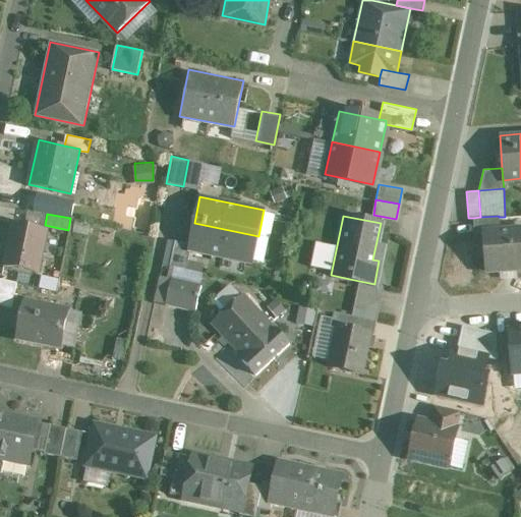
[(480,217),(473,218),(474,233),(485,232),(484,231),(500,230),(499,217),(499,216),(480,217)]
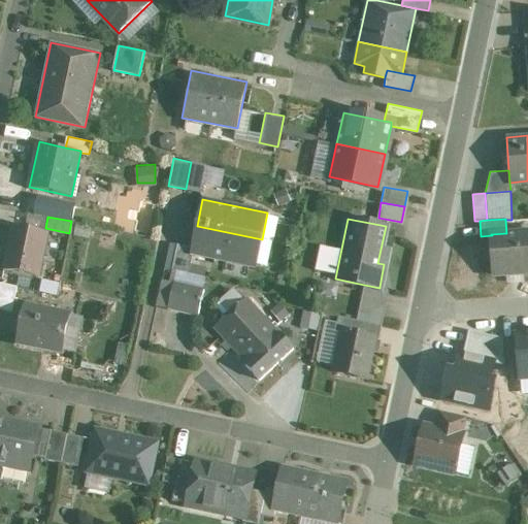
[(47,233),(11,226),(3,269),(38,276),(47,233)]
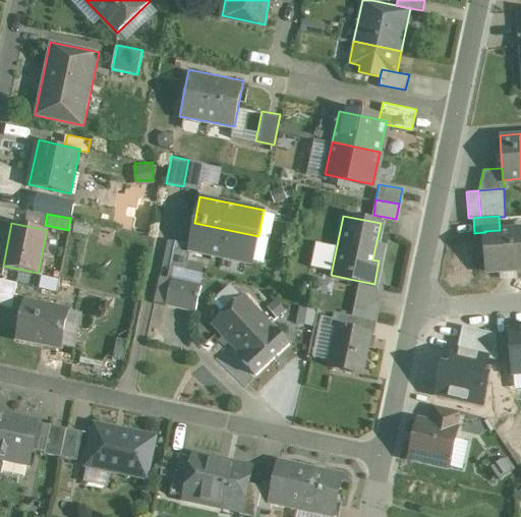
[(258,236),(194,223),(190,243),(189,249),(190,249),(253,262),(258,236)]
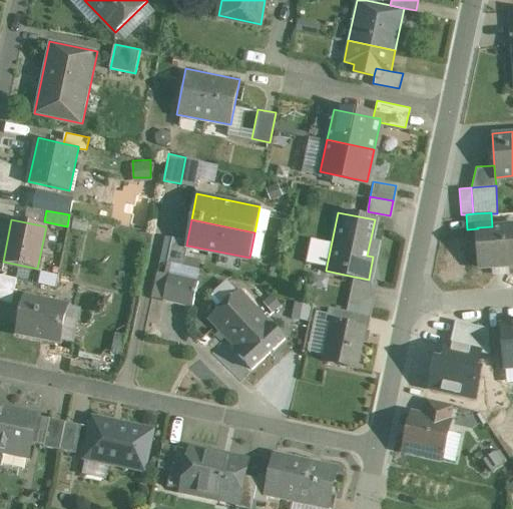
[(512,224),(492,226),(477,227),(478,228),(480,267),(512,264),(512,224)]
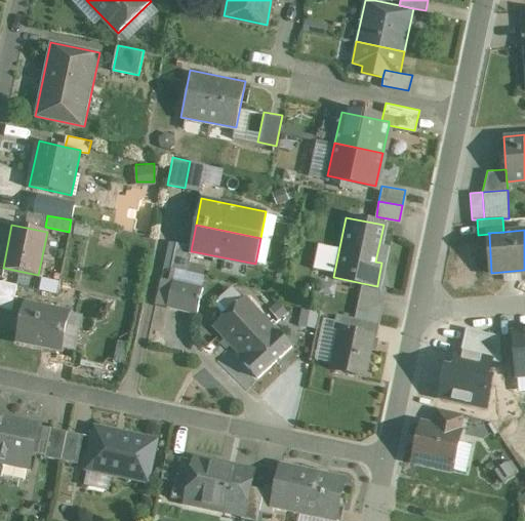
[(192,245),(174,241),(170,267),(188,271),(192,251),(191,251),(192,245)]
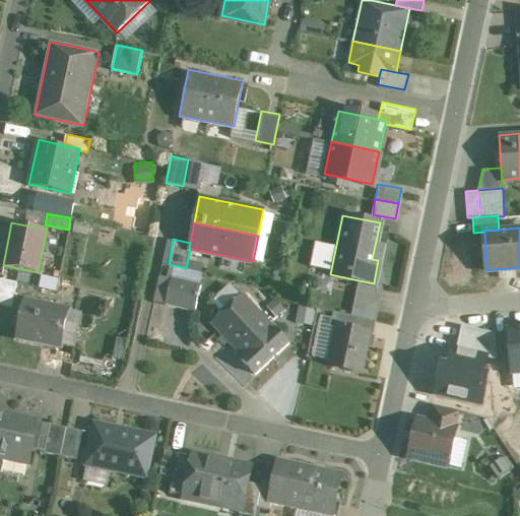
[(16,281),(0,277),(0,302),(11,305),(16,281)]
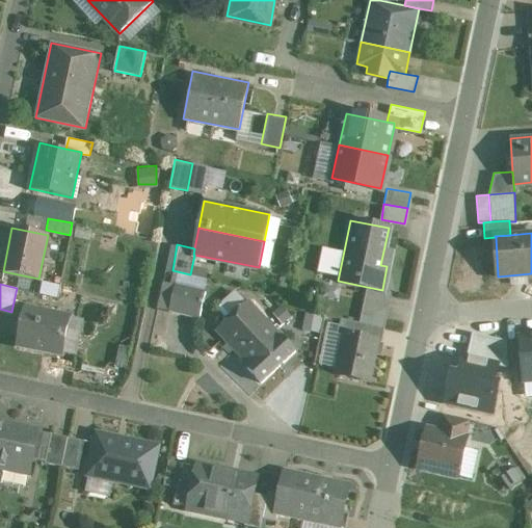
[(205,291),(175,284),(168,311),(198,318),(205,291)]
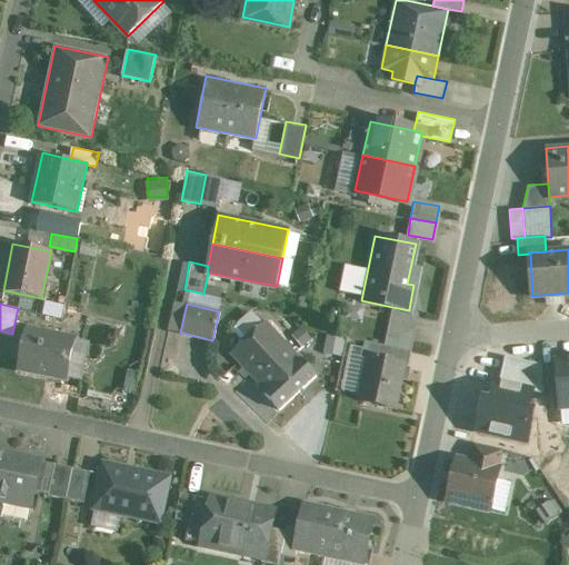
[(409,310),(392,307),(385,345),(410,349),(411,350),(420,311),(409,309),(409,310)]
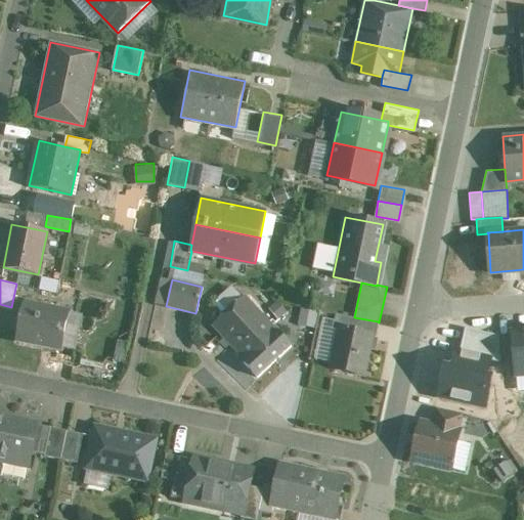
[(291,343),(246,295),(214,323),(247,359),(244,361),(257,375),(291,343)]
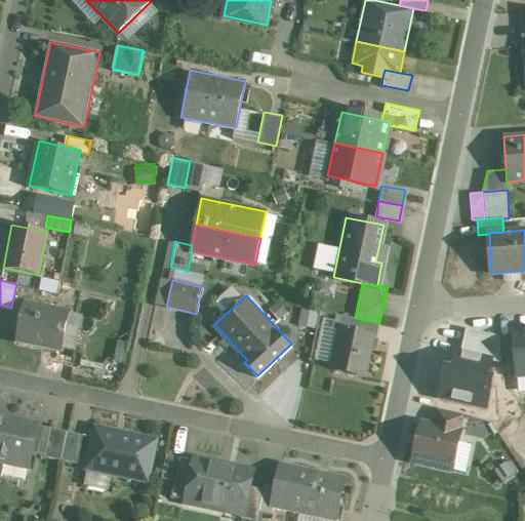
[(70,311),(25,302),(16,341),(62,350),(63,348),(59,347),(66,312),(70,313),(70,311)]
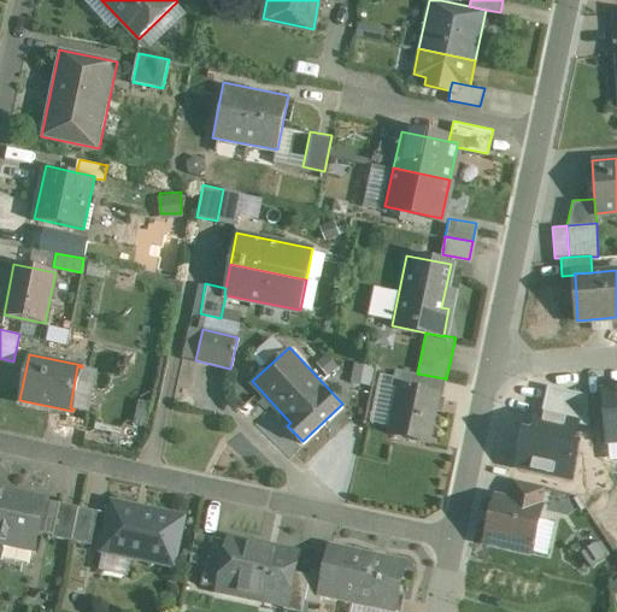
[(417,374),(394,369),(391,386),(400,388),(400,387),(436,394),(436,395),(441,396),(445,378),(417,374)]
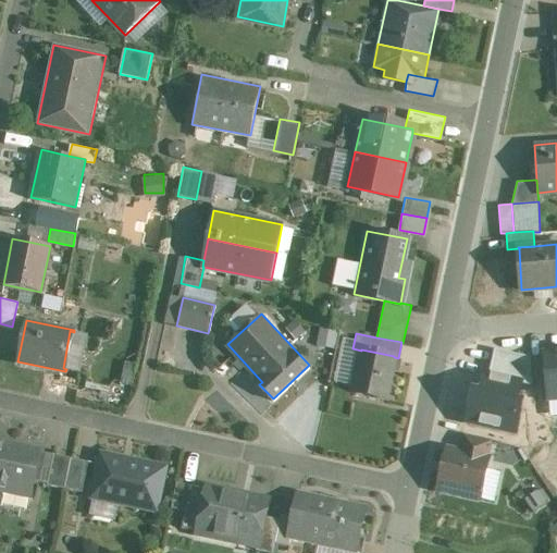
[(394,356),(361,349),(361,351),(353,391),(385,398),(394,357),(394,356)]
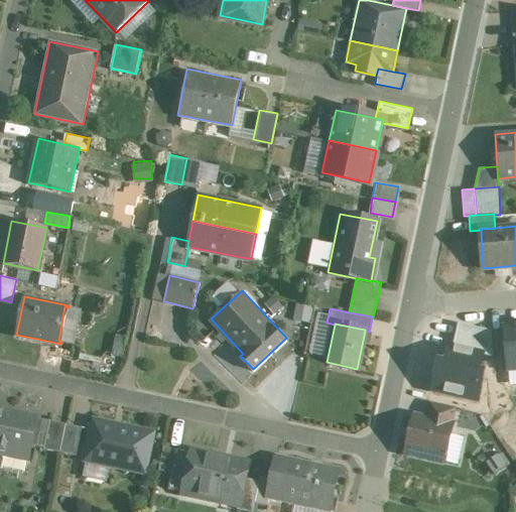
[(515,326),(504,327),(507,373),(515,372),(515,326)]
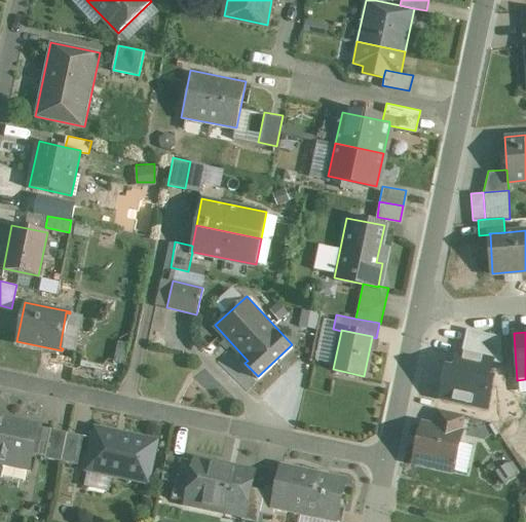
[(128,342),(117,340),(113,361),(123,364),(128,342)]
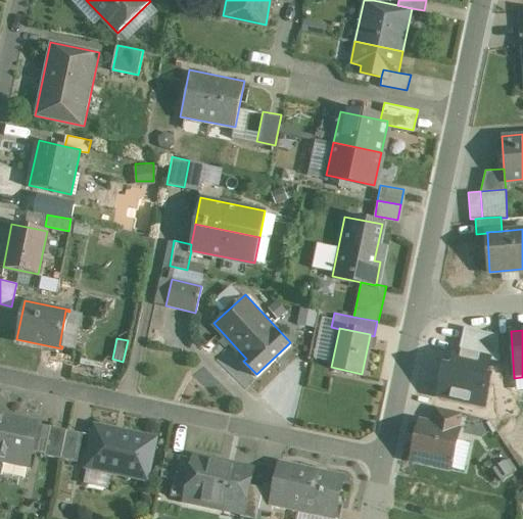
[(462,413),(434,407),(430,423),(458,429),(462,413)]
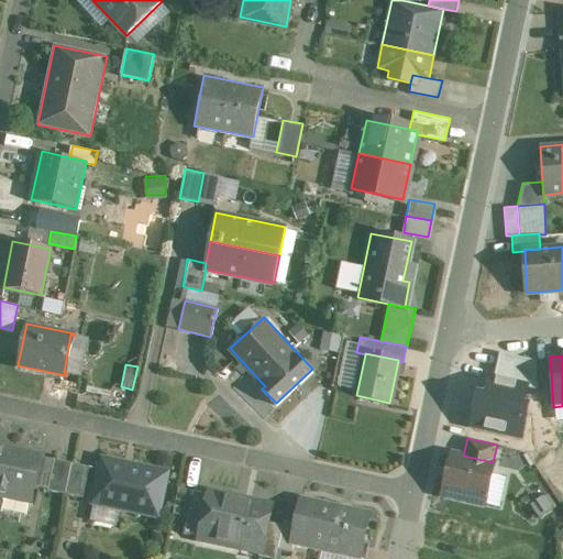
[(39,456),(0,447),(0,493),(30,500),(39,456)]
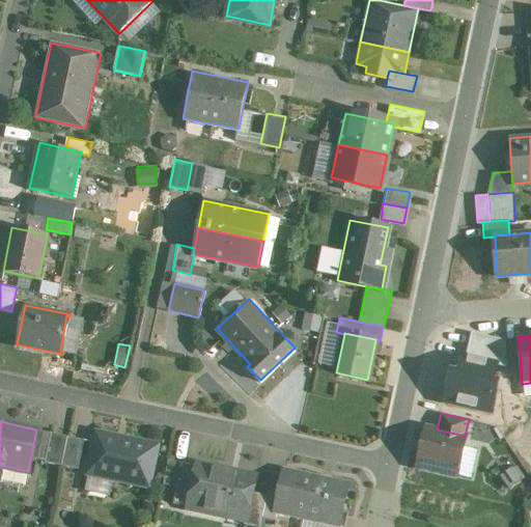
[(437,430),(426,426),(417,465),(456,474),(465,436),(437,430)]
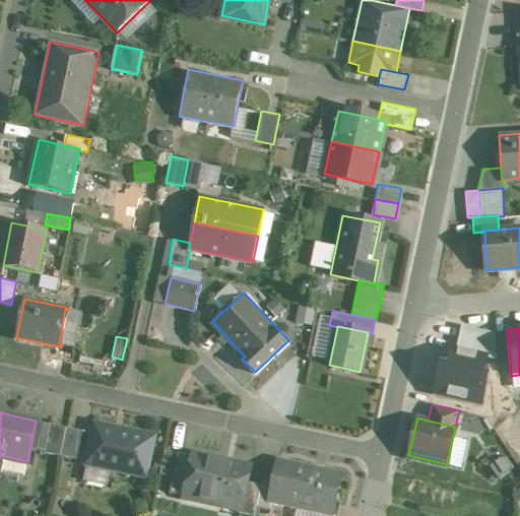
[(154,436),(93,423),(84,464),(145,477),(154,436)]
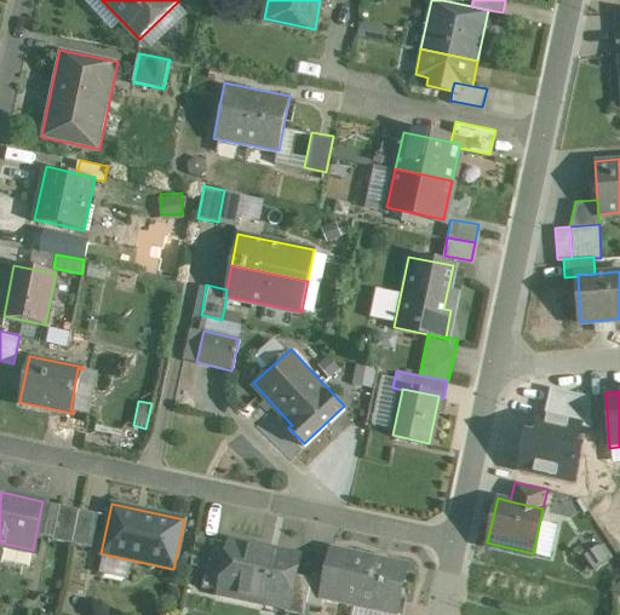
[(79,509),(59,505),(52,538),(72,541),(79,509)]
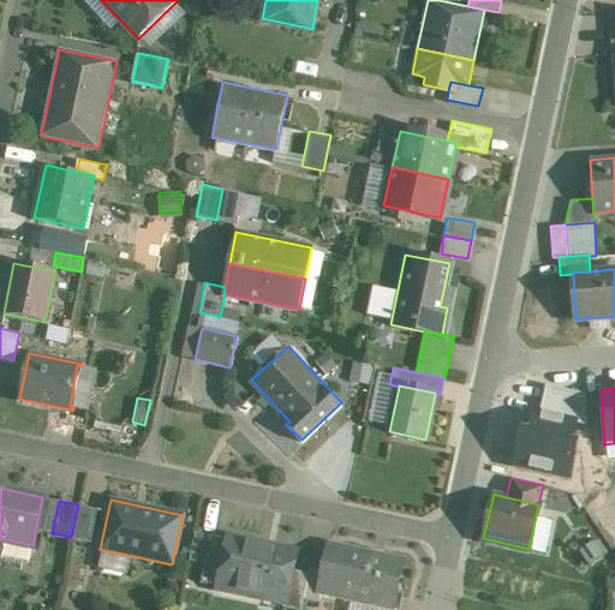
[(96,509),(78,504),(71,537),(89,542),(96,509)]
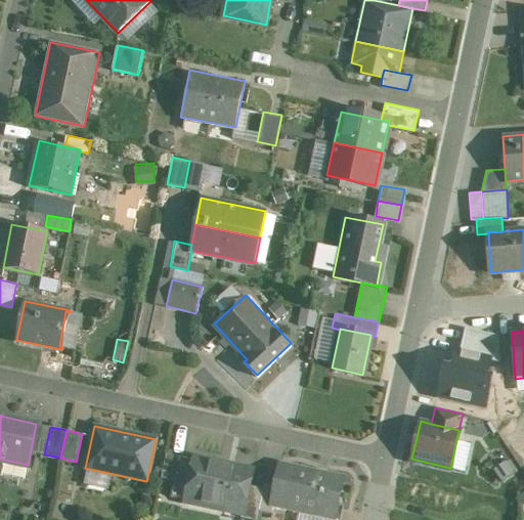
[(192,459),(166,452),(161,477),(173,479),(170,495),(184,499),(192,459)]
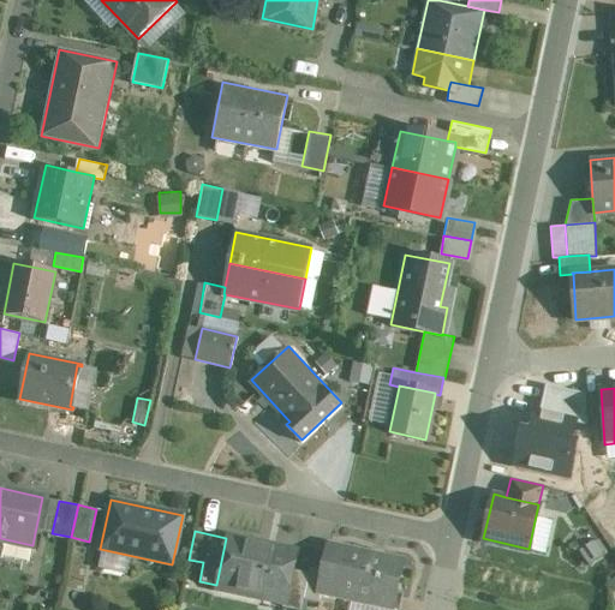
[(294,552),(230,538),(230,537),(227,536),(226,538),(216,585),(216,587),(219,587),(219,586),(284,599),(287,599),(293,570),(297,550),(294,550),(294,552)]
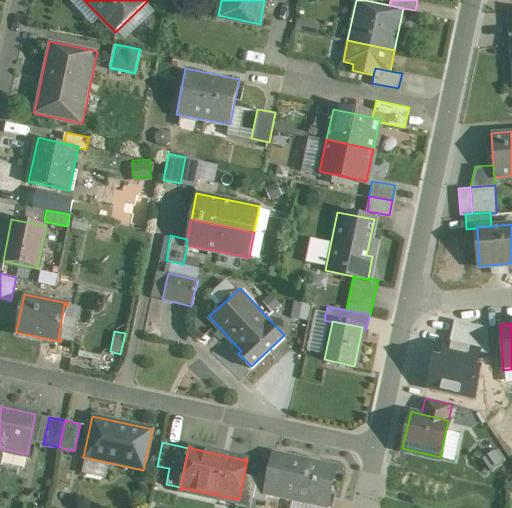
[(483,455),(489,465),(502,458),(497,448),(483,455)]
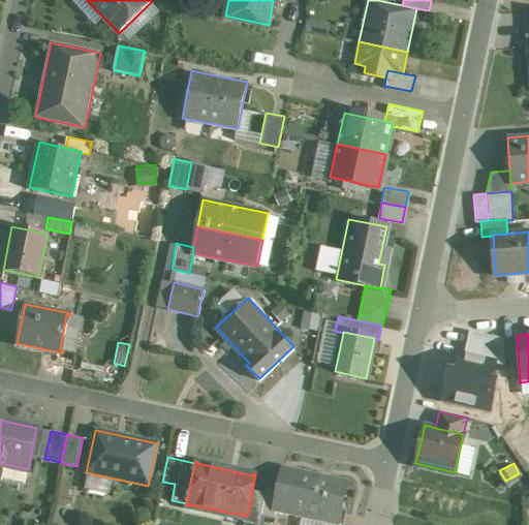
[(345,483),(282,469),(278,490),(274,507),(276,507),(337,521),(345,483)]
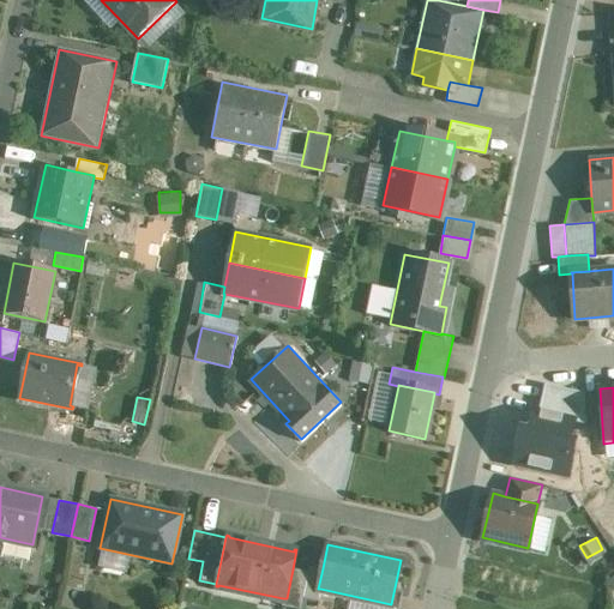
[(323,568),(309,566),(307,572),(302,597),(318,601),(320,589),(318,589),(323,568)]
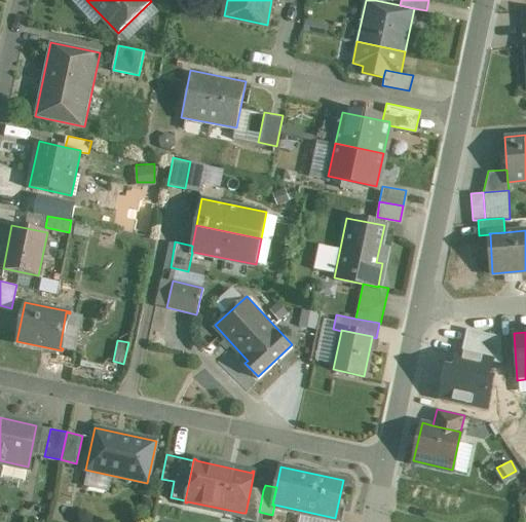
[(251,488),(246,513),(242,513),(241,518),(257,521),(259,512),(263,490),(251,488)]
